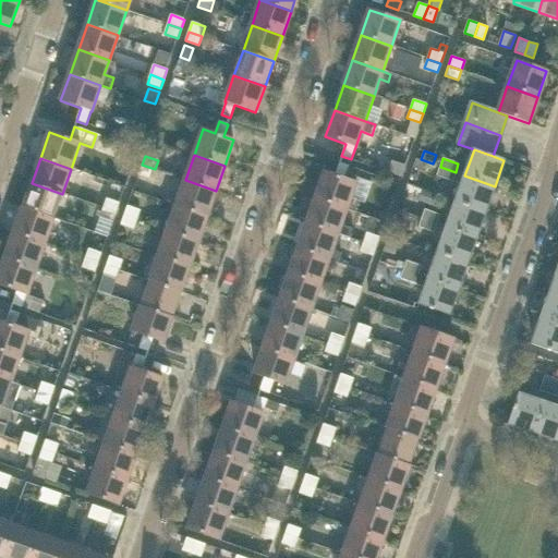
[(126,176),(132,164),(123,160),(119,172),(126,176)]
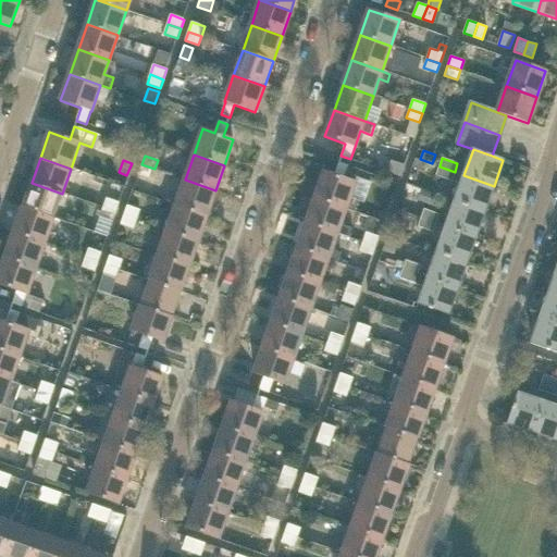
[(400,176),(404,164),(391,161),(387,173),(400,176)]
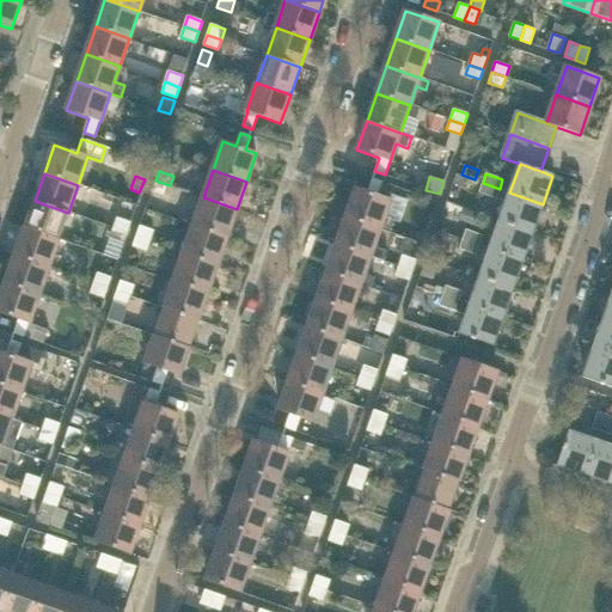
[(166,196),(170,185),(155,181),(152,191),(166,196)]
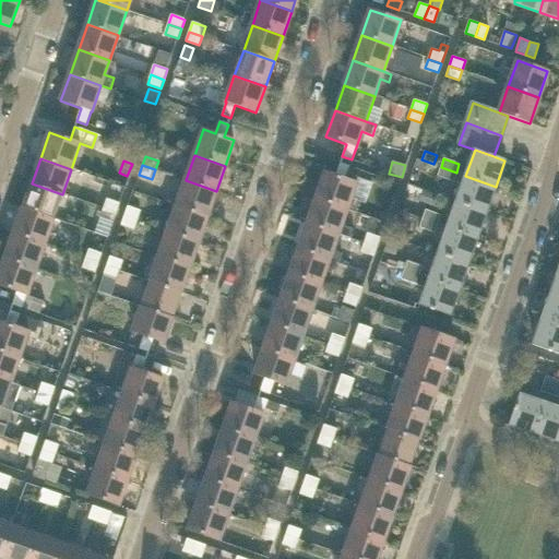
[(345,179),(348,170),(339,167),(335,176),(325,171),(317,198),(348,209),(356,212),(360,201),(352,199),(357,182),(345,179)]
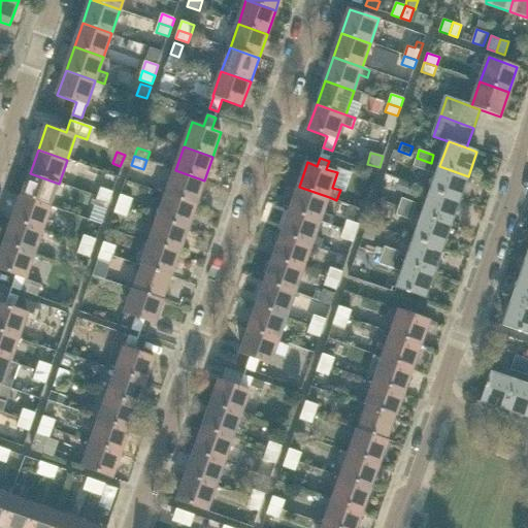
[(439,166),(431,163),(417,158),(414,167),(436,175),(431,191),(459,200),(468,176),(439,166)]
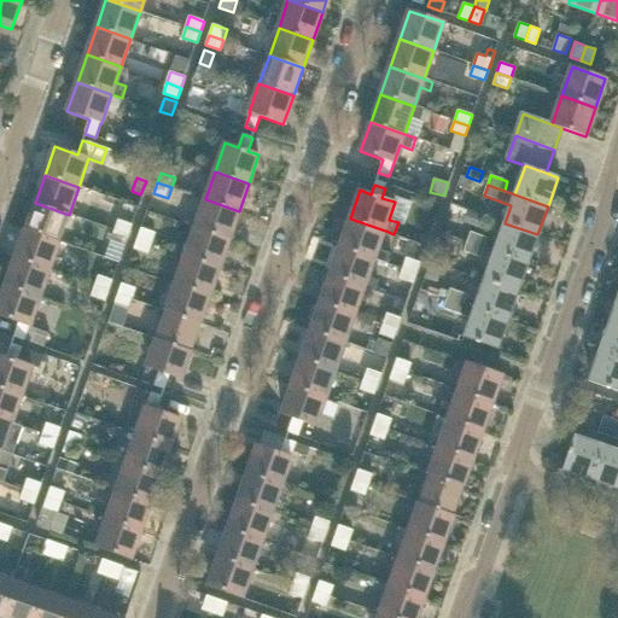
[(229,239),(239,211),(205,199),(196,227),(229,239)]
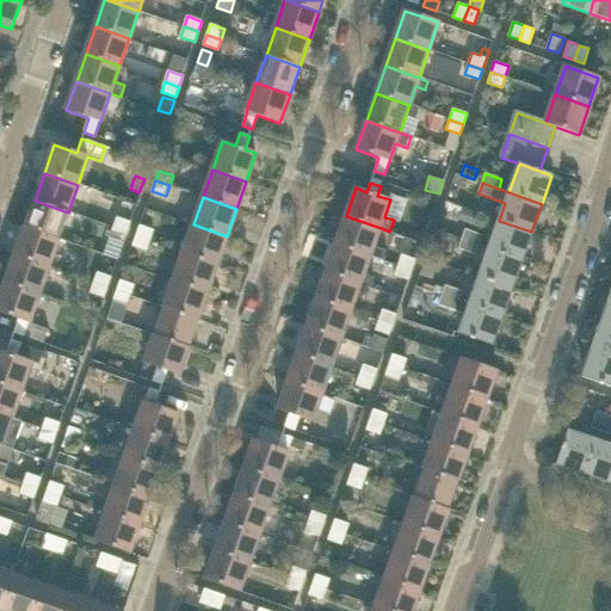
[(59,240),(68,213),(35,201),(25,228),(59,240)]
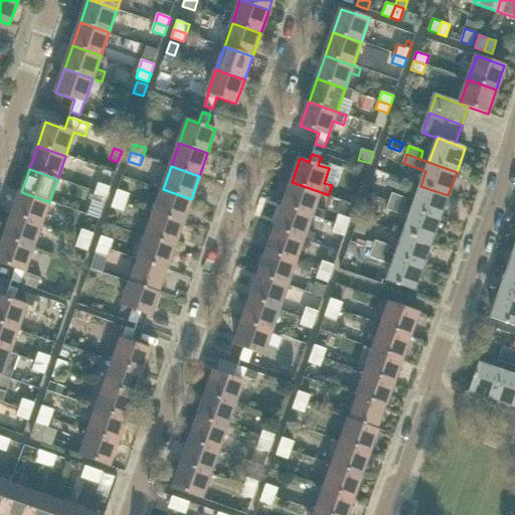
[(111,188),(116,173),(104,169),(99,183),(111,188)]
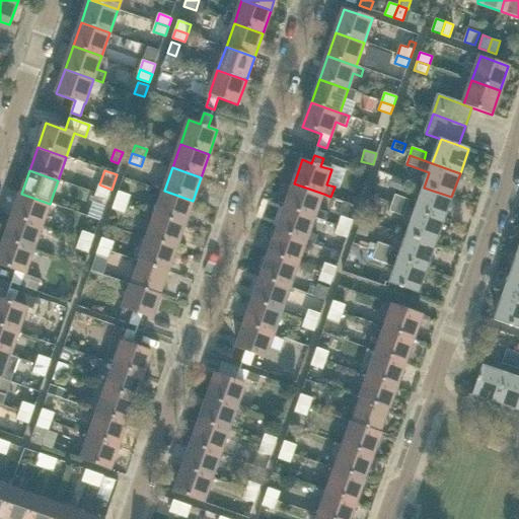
[(315,217),(323,194),(294,183),(286,207),(315,217)]
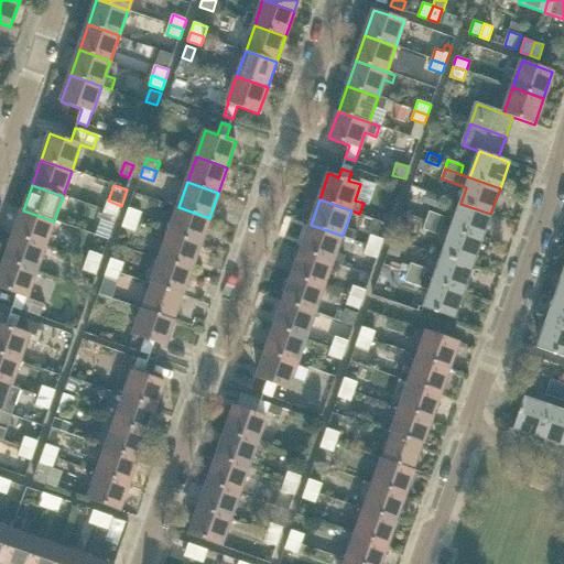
[(105,210),(118,215),(121,206),(108,201),(105,210)]
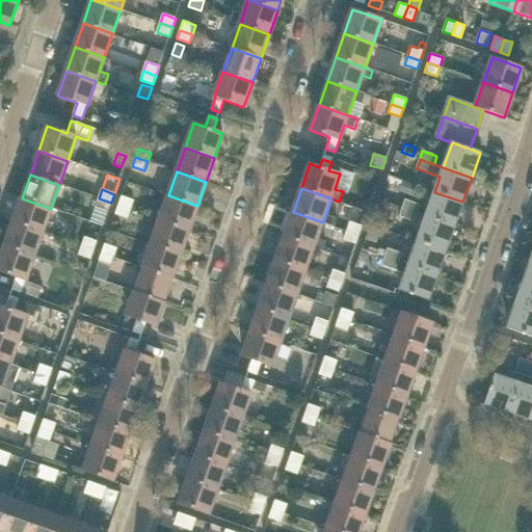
[(454,227),(462,202),(434,192),(425,216),(454,227)]
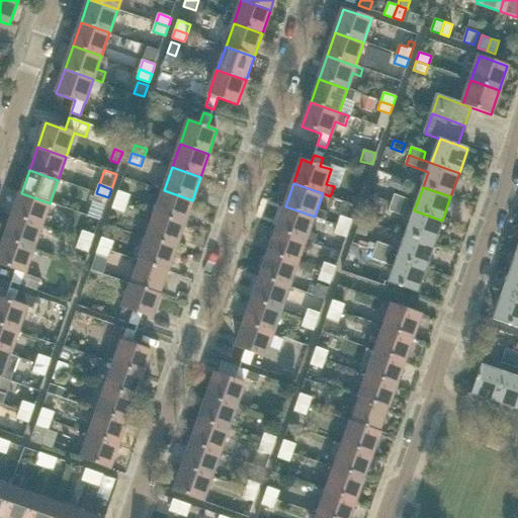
[(184,224),(192,200),(164,190),(156,213),(184,224)]
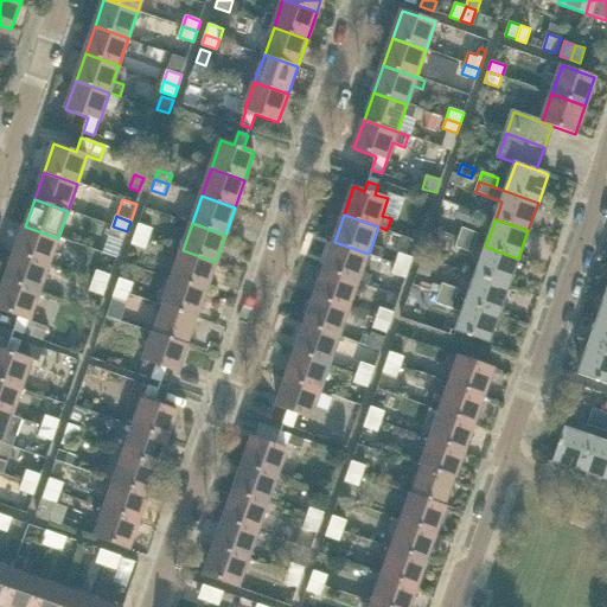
[(135,234),(149,240),(153,229),(139,224),(135,234)]
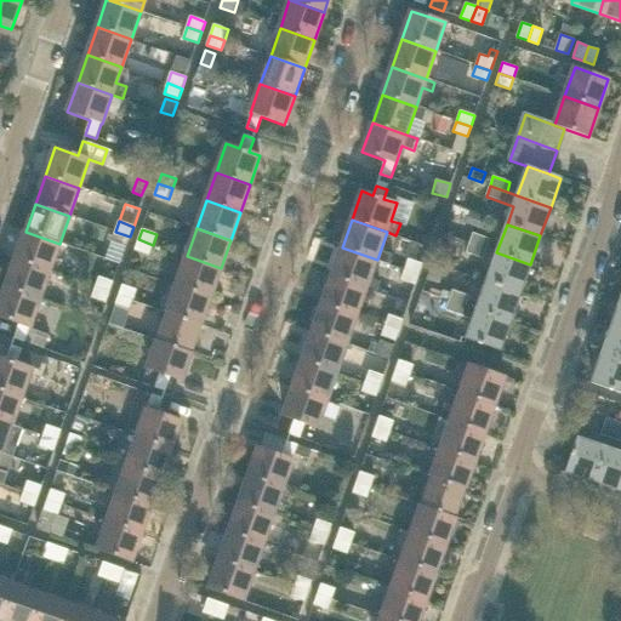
[(50,272),(60,244),(26,232),(16,260),(50,272)]
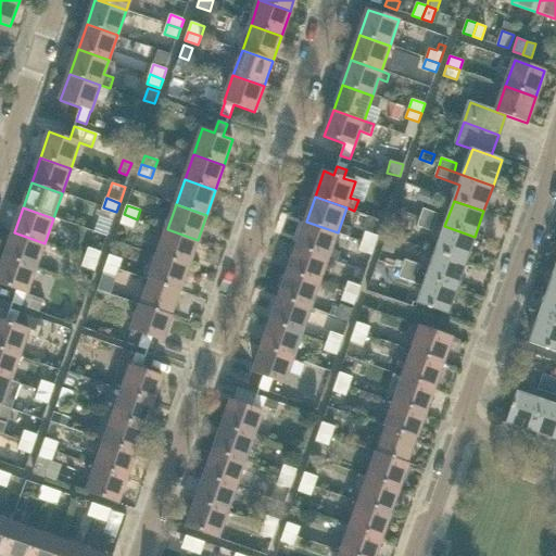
[(113,222),(116,212),(103,207),(100,217),(113,222)]
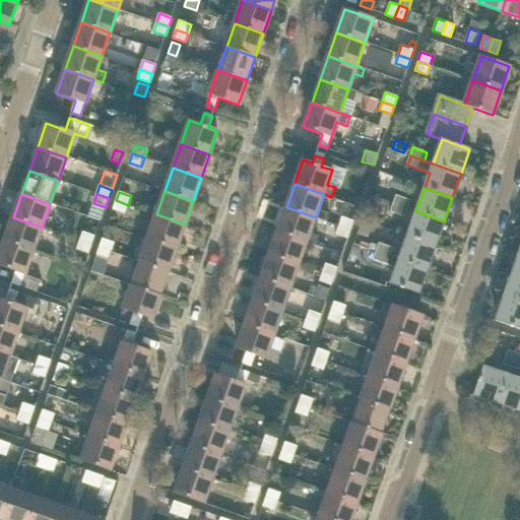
[(393,203),(407,208),(410,200),(396,195),(393,203)]
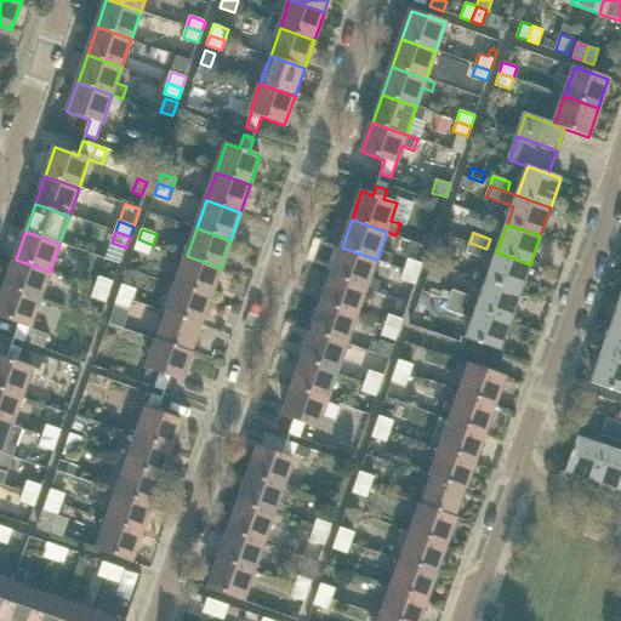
[(149,256),(153,245),(138,239),(135,250),(149,256)]
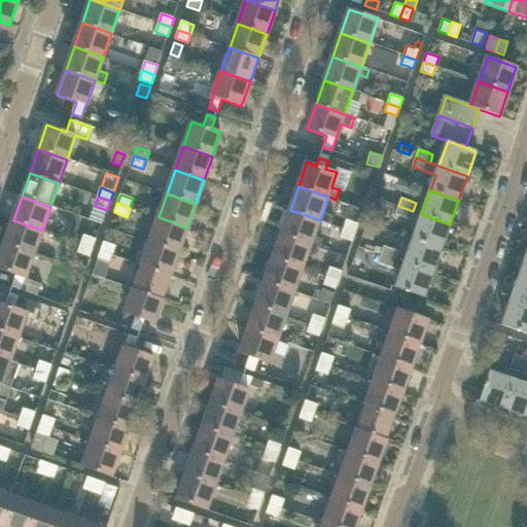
[(410,219),(413,211),(398,206),(395,214),(410,219)]
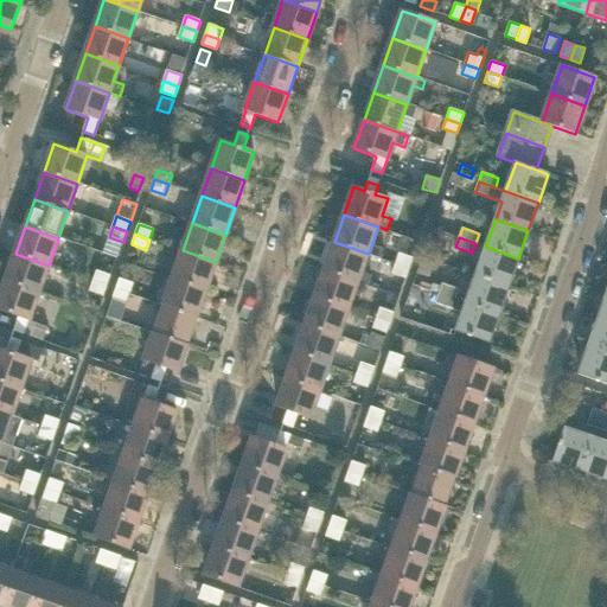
[(359,281),(369,254),(334,242),(325,269),(359,281)]
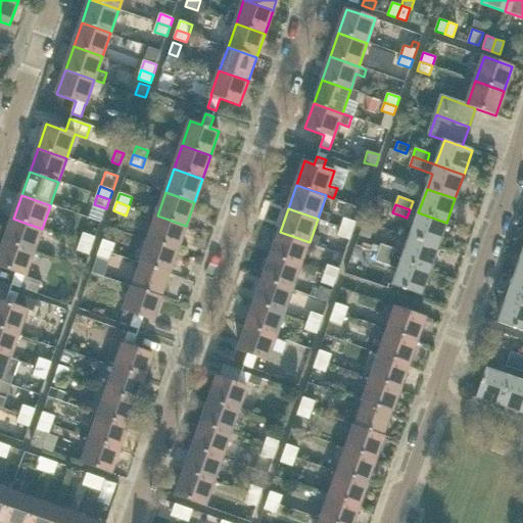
[(438,246),(446,223),(418,212),(410,237),(438,246)]
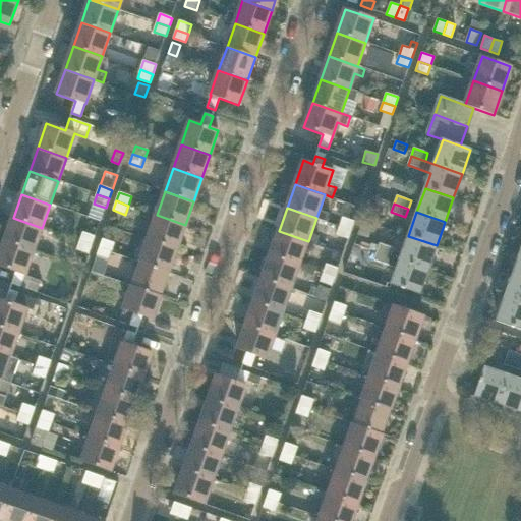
[(177,248),(185,225),(157,215),(149,238),(177,248)]
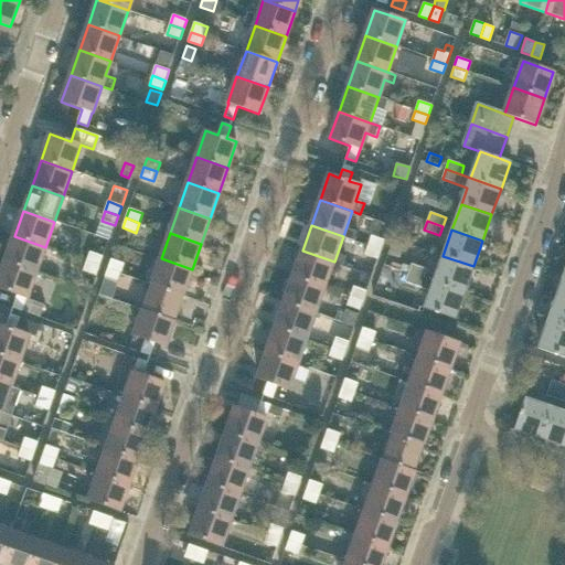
[(36,273),(45,247),(14,236),(6,262),(36,273)]
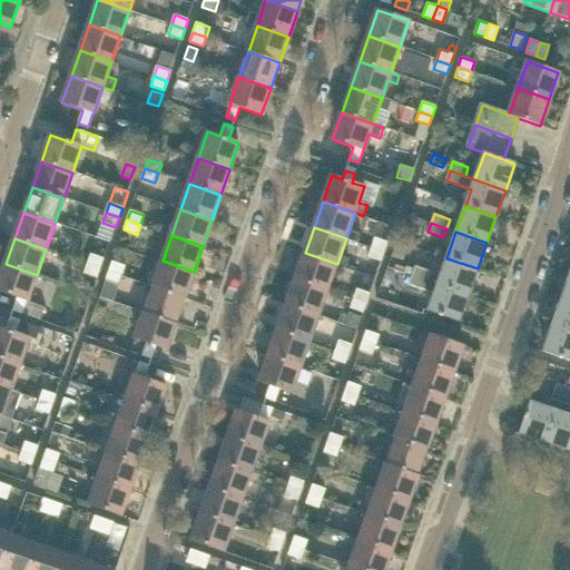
[(371,247),(384,252),(387,243),(374,238),(371,247)]
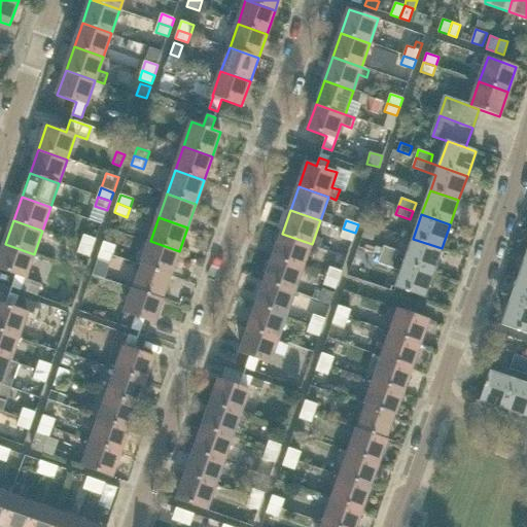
[(352,242),(355,233),(343,229),(340,238),(352,242)]
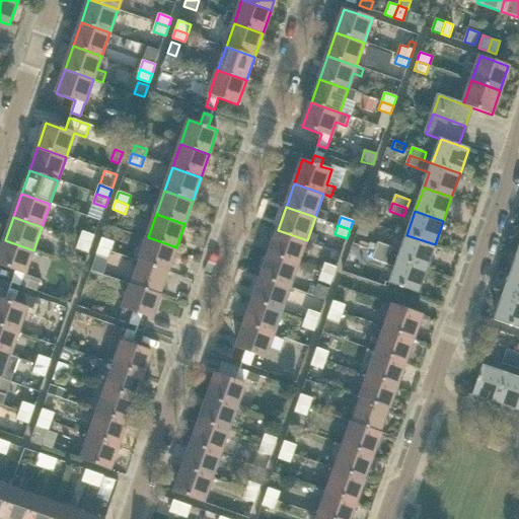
[(298,264),(307,240),(278,230),(270,253),(298,264)]
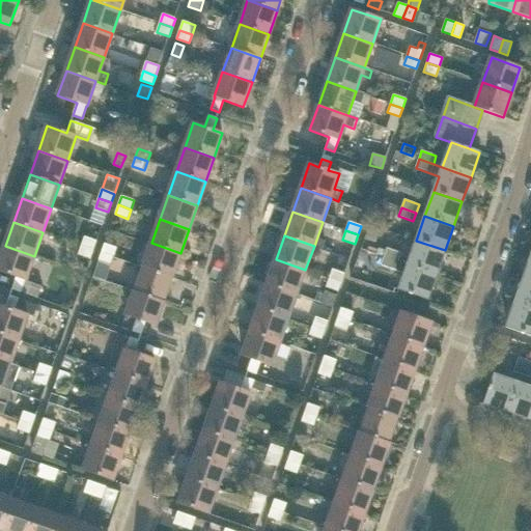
[(82,246),(94,250),(98,242),(85,236),(82,246)]
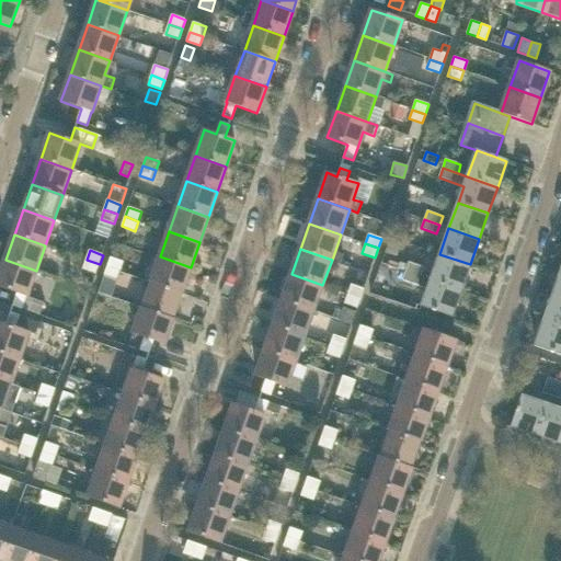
[(460,290),(470,264),(439,254),(431,279),(460,290)]
